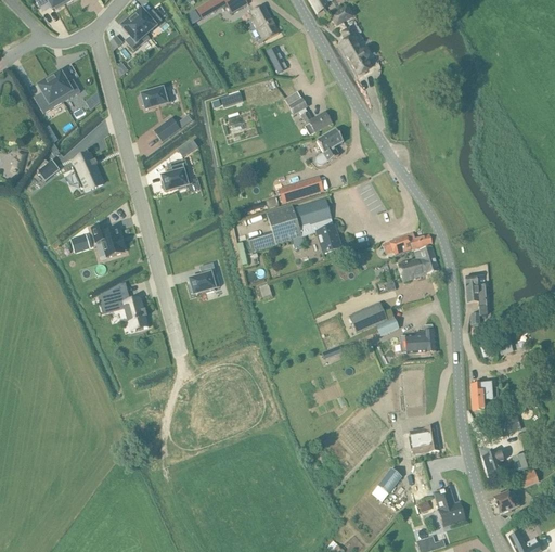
[(228,0),(233,11),(245,5),(242,0),(228,0)]
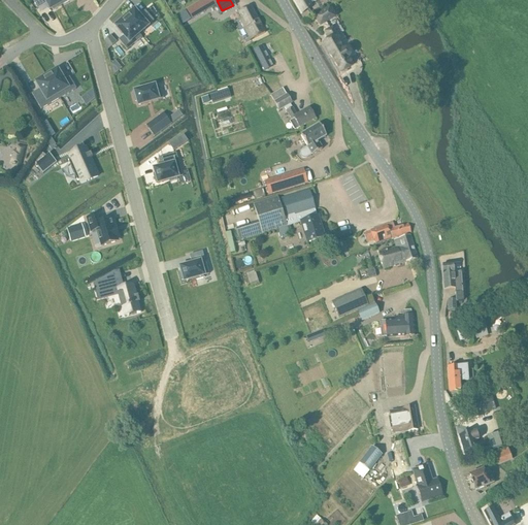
[(297,0),(301,8),(310,3),(308,0),(297,0)]
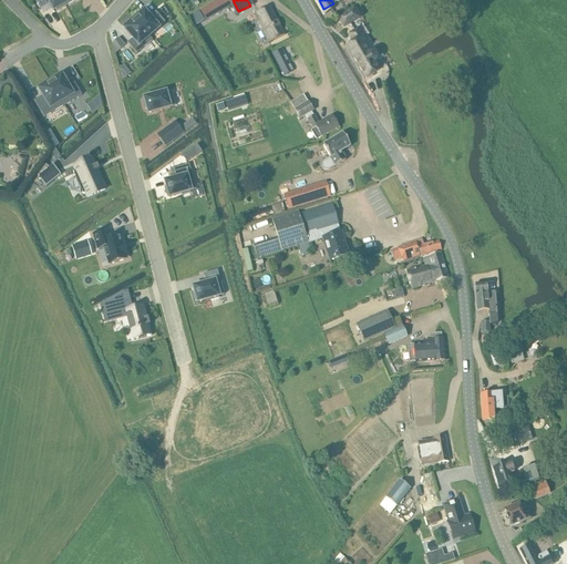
[(285,32),(270,3),(258,9),(267,26),(264,28),(269,40),(285,32)]
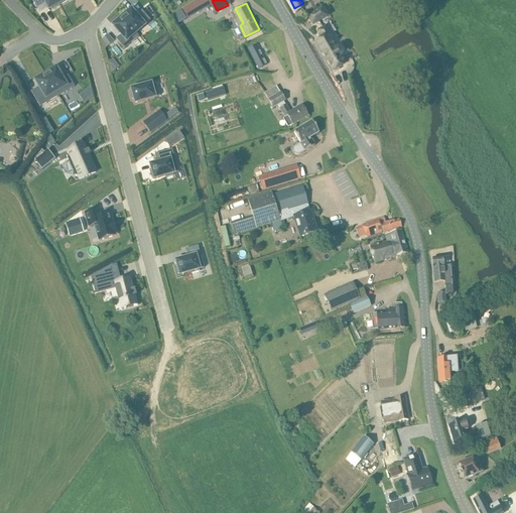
[(313,21),(318,18),(328,13),(323,5),(309,14),(313,21)]
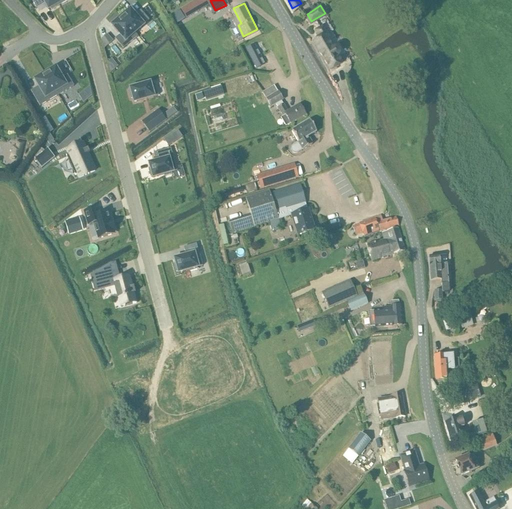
[(127,7),(120,13),(134,30),(149,17),(141,7),(135,12),(130,7),(128,8),(127,7)]
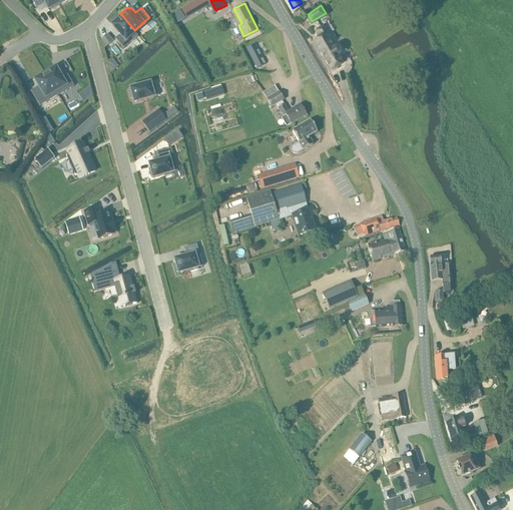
[(182,11),(173,16),(177,22),(179,21),(181,24),(189,19),(187,16),(186,17),(182,11)]
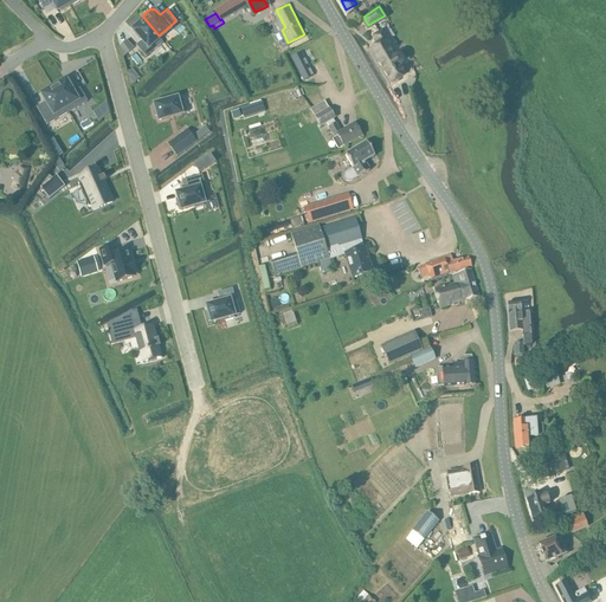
[(134,25),(133,27),(142,38),(136,43),(146,54),(163,39),(159,36),(142,15),(133,24),(134,25)]
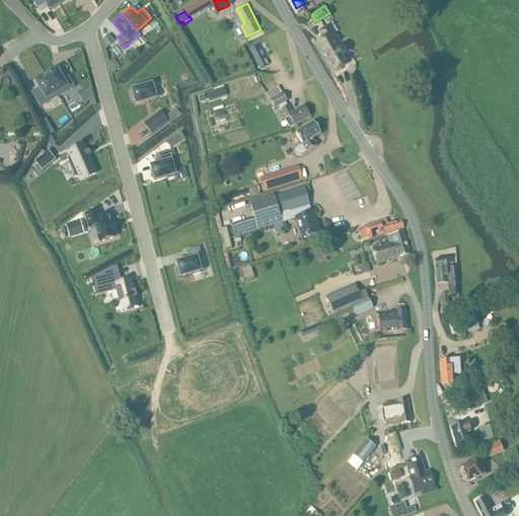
[(347,62),(342,54),(343,54),(343,53),(344,52),(344,51),(344,50),(344,49),(344,48),(343,48),(343,47),(342,47),(341,46),(340,46),(339,46),(338,46),(329,32),(331,31),(326,24),(320,28),(324,35),(317,40),(336,69),(347,62)]
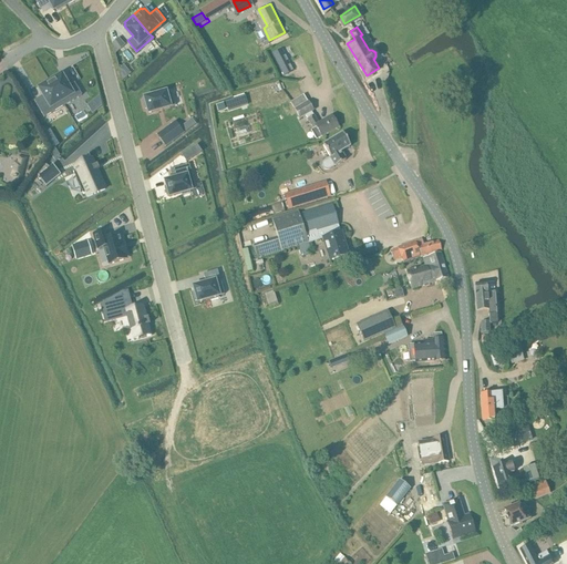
[(119,34),(112,40),(115,51),(125,42),(119,34)]
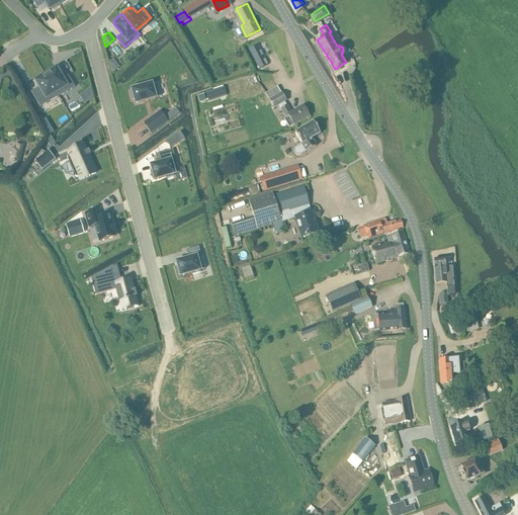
[(257,40),(264,54),(275,49),(268,34),(257,40)]
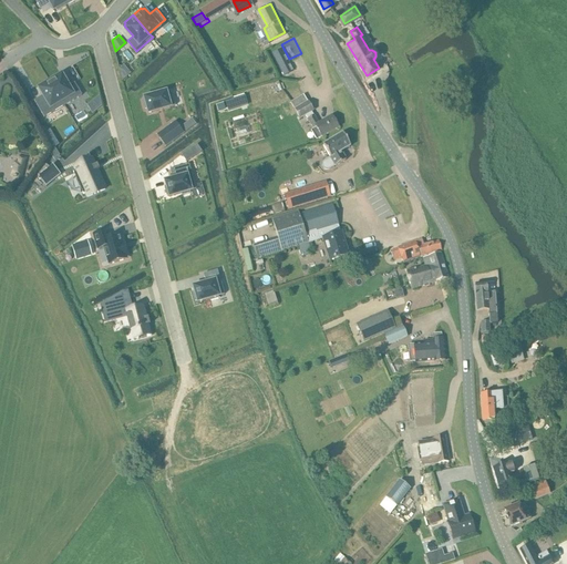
[(278,48),(272,51),(284,73),(294,69),(282,45),(280,47),(280,45),(278,47),(278,48)]
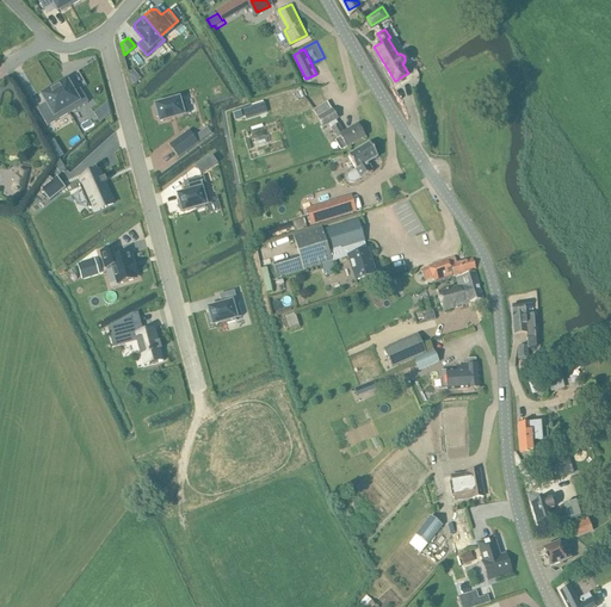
[(63,76),(53,82),(69,111),(88,99),(80,85),(74,90),(66,78),(65,79),(63,76)]
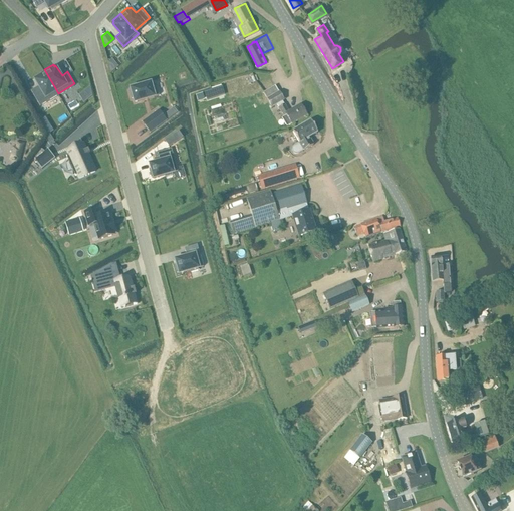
[(38,83),(30,88),(40,104),(58,93),(44,69),(35,74),(36,76),(34,77),(38,83)]
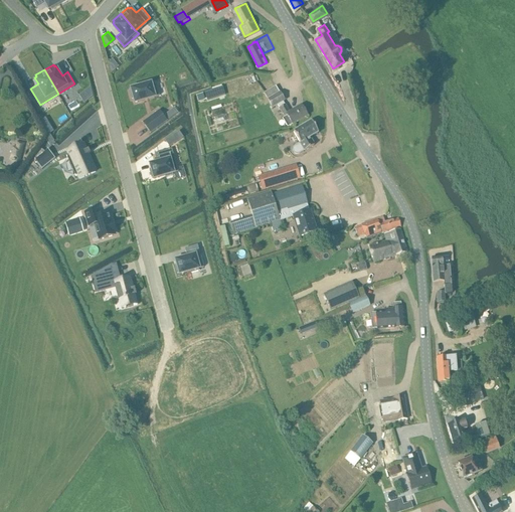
[(132,88),(129,89),(132,97),(134,97),(135,100),(159,94),(155,79),(149,81),(149,79),(142,81),(142,82),(131,86),(132,88)]
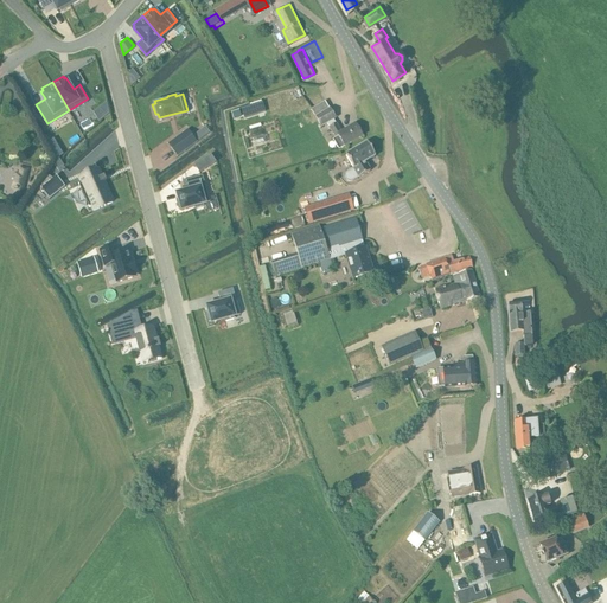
[(330,94),(313,104),(331,134),(347,123),(330,94)]
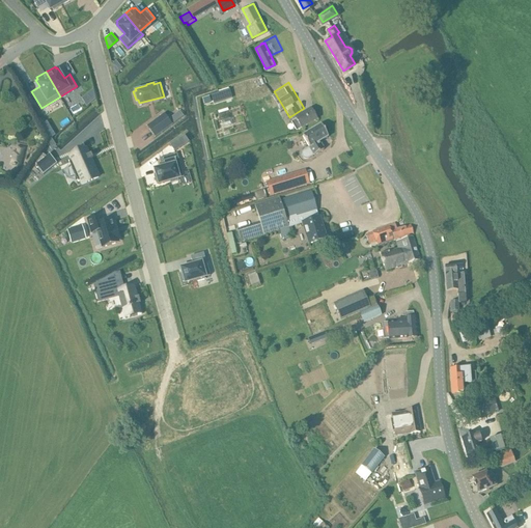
[(229,87),(212,93),(214,101),(231,95),(229,87)]
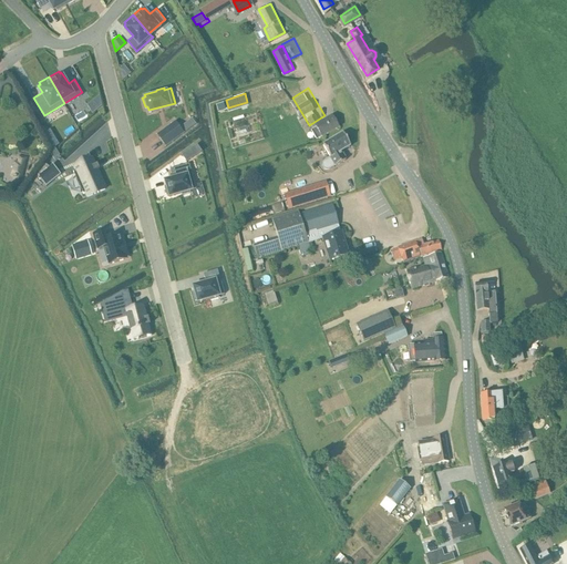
[(176,115),(155,134),(166,145),(187,126),(176,115)]
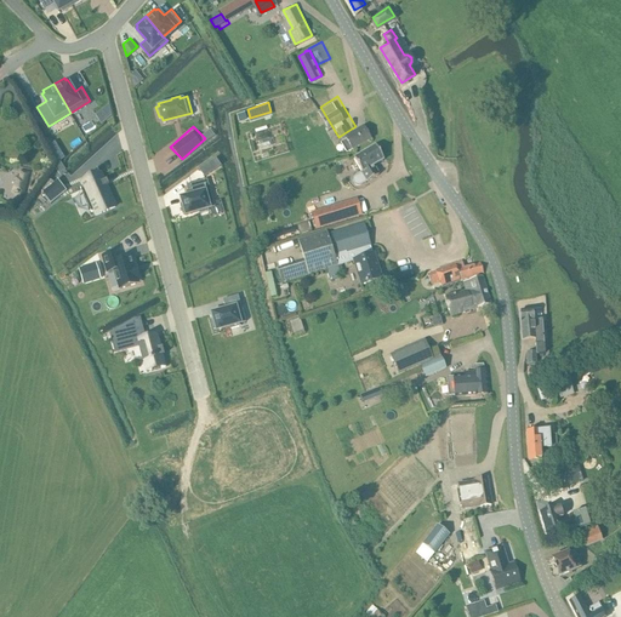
[(56,138),(49,142),(56,159),(62,156),(56,138)]
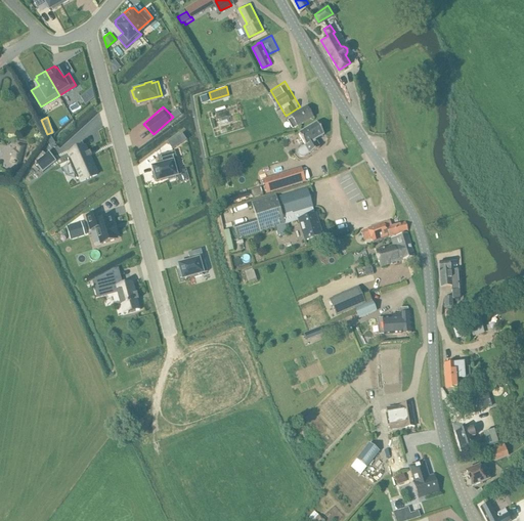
[(298,147),(298,150),(300,154),(302,155),(304,154),(310,150),(319,145),(315,137),(323,132),(317,121),(299,132),(305,143),(300,146),(298,147)]
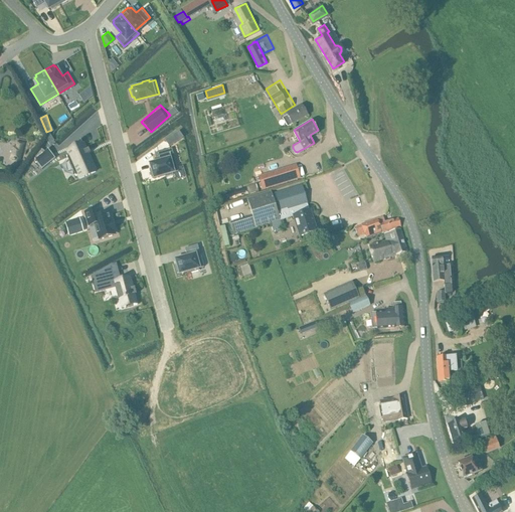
[(178,129),(165,138),(169,144),(183,135),(178,129)]
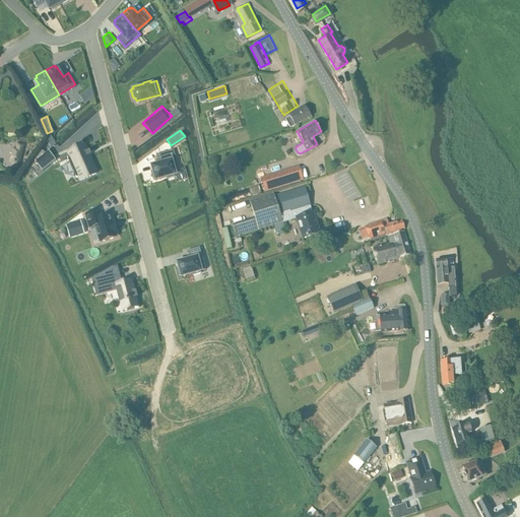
[(9,159),(11,160),(10,167),(18,169),(24,142),(17,140),(15,145),(12,145),(9,159)]
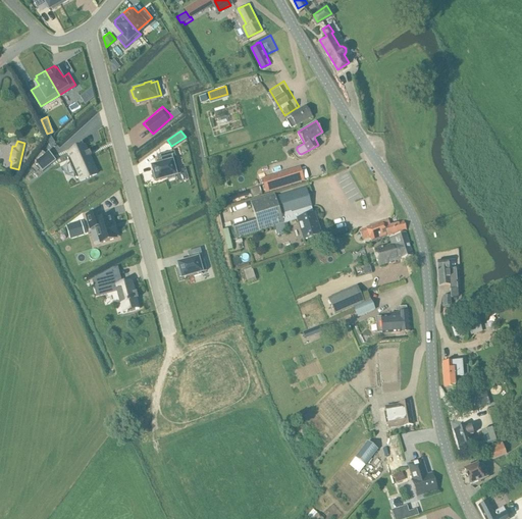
[(70,155),(67,156),(76,175),(80,174),(81,178),(97,171),(89,153),(84,155),(83,153),(88,151),(85,144),(68,151),(70,155)]
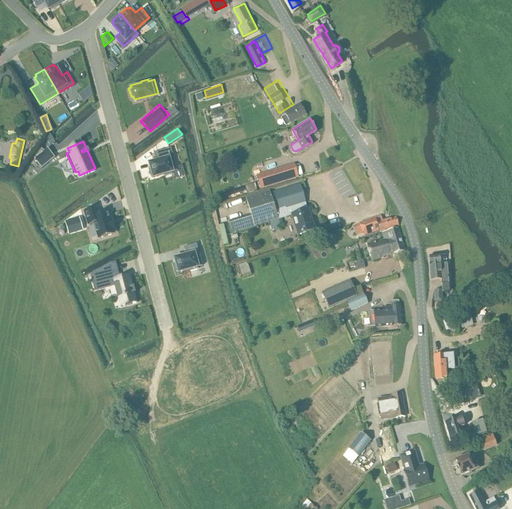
[(47,145),(36,159),(41,166),(55,155),(47,145)]
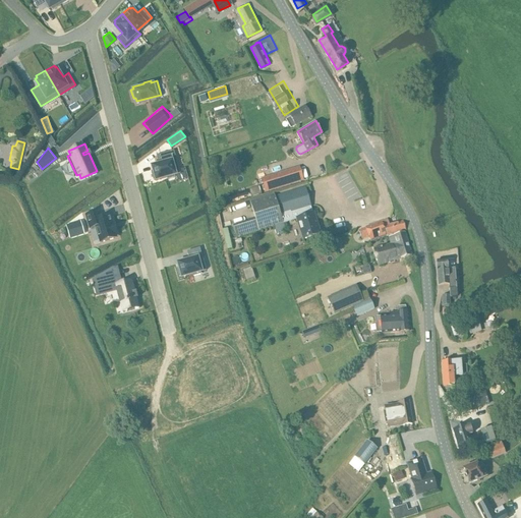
[(153,168),(151,169),(154,177),(156,176),(156,178),(167,175),(167,176),(175,174),(174,172),(180,171),(174,148),(156,153),(159,162),(152,164),(153,168)]
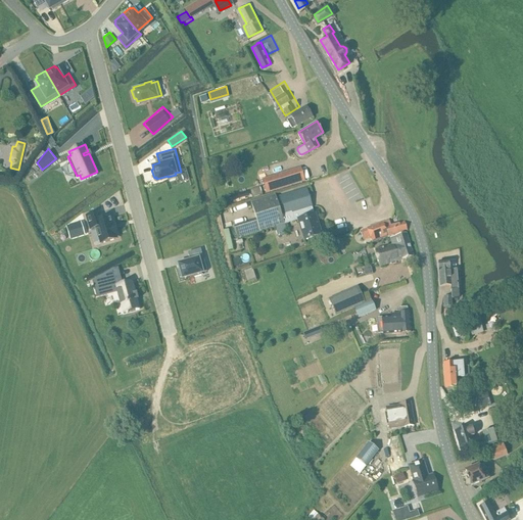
[(300,166),(277,173),(263,177),(267,191),(304,179),(303,176),(300,166)]
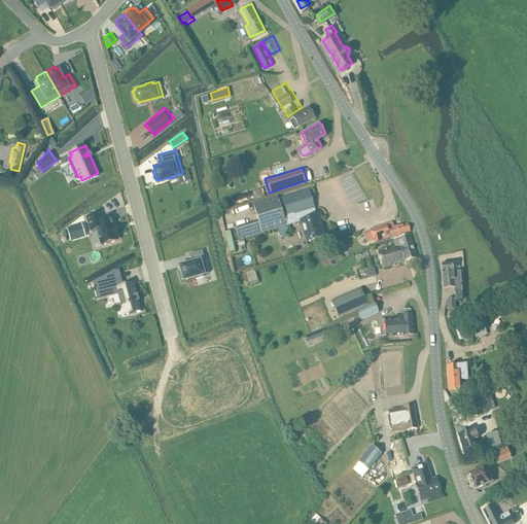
[(254,195),(264,193),(261,185),(253,187),(254,195)]
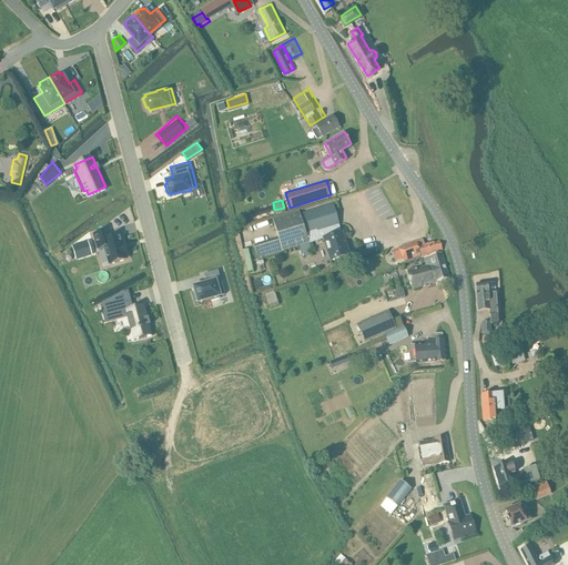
[(323,236),(341,230),(338,223),(340,222),(333,201),(301,211),(300,208),(272,217),(279,235),(252,244),(257,258),(298,244),(302,254),(310,252),(306,242),(323,236)]
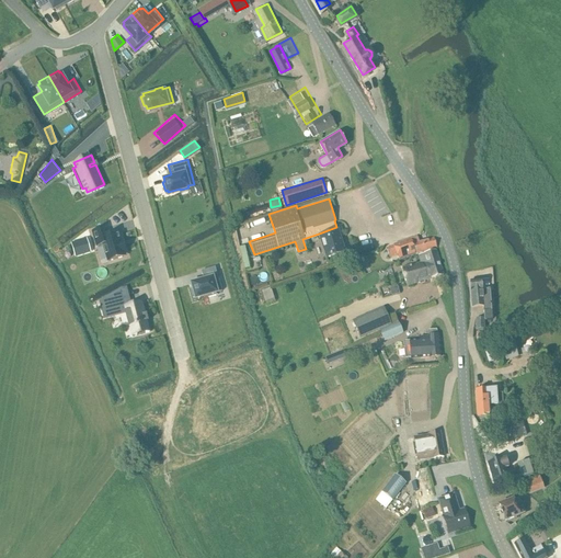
[(106,224),(91,228),(96,245),(102,242),(107,260),(125,254),(125,252),(126,252),(122,237),(119,237),(117,230),(109,232),(106,224)]
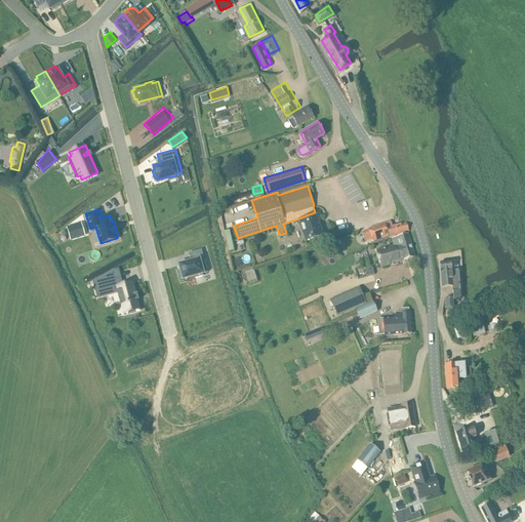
[(316,212),(315,212),(298,218),(298,219),(305,239),(322,233),(316,212)]
